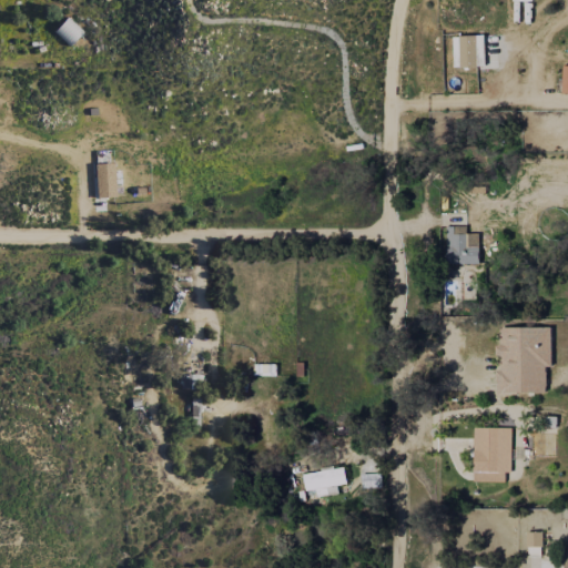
[(69,47),(82,32),(67,18),(53,32),(69,47)]
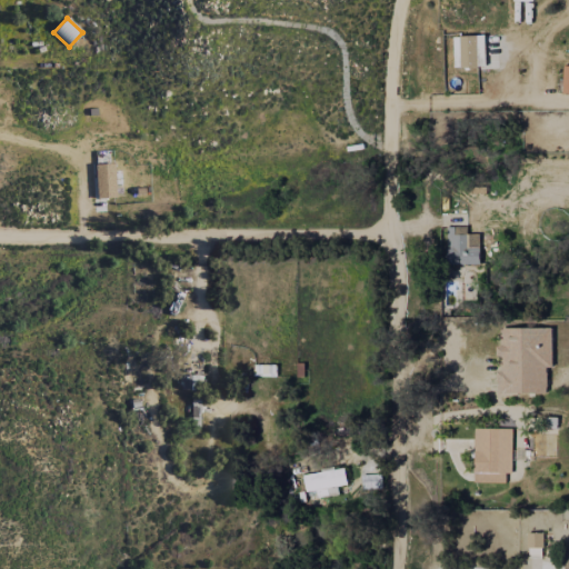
[(453,37),(455,68),(486,67),(485,36),(453,37)]
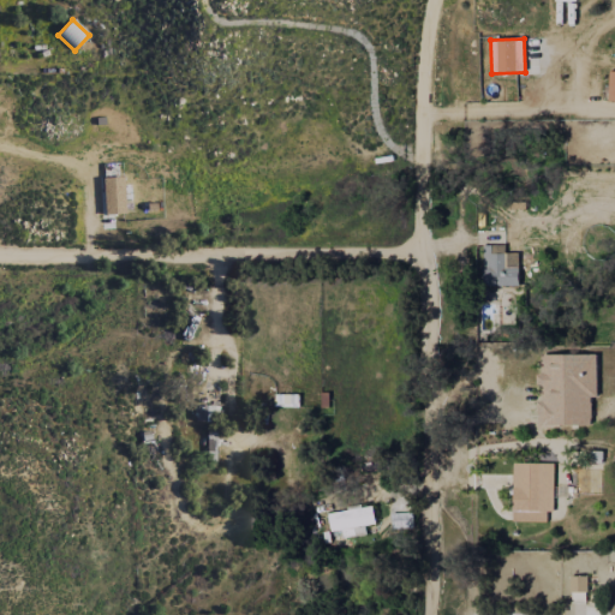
[(103,215),(124,214),(123,178),(102,179),(103,215)]
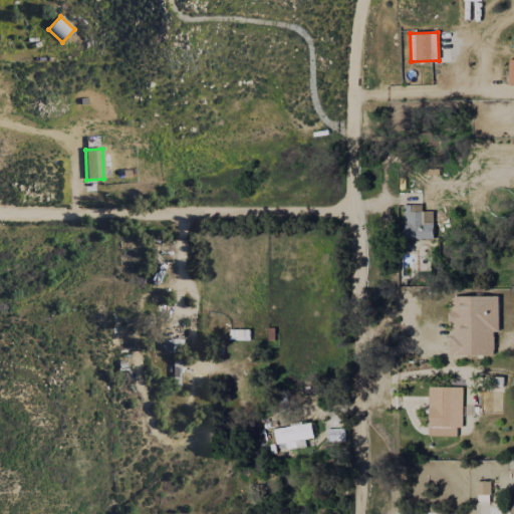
[(433,222),(422,223),(422,204),(403,205),(404,239),(434,238),(433,222)]
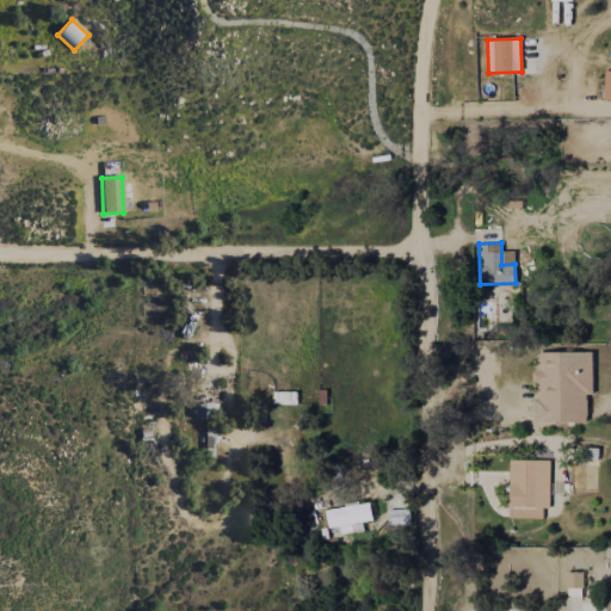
[(537,352),(537,370),(534,370),(534,382),(538,382),(538,397),(534,397),(534,423),(587,423),(587,394),(593,394),(593,352),(537,352)]
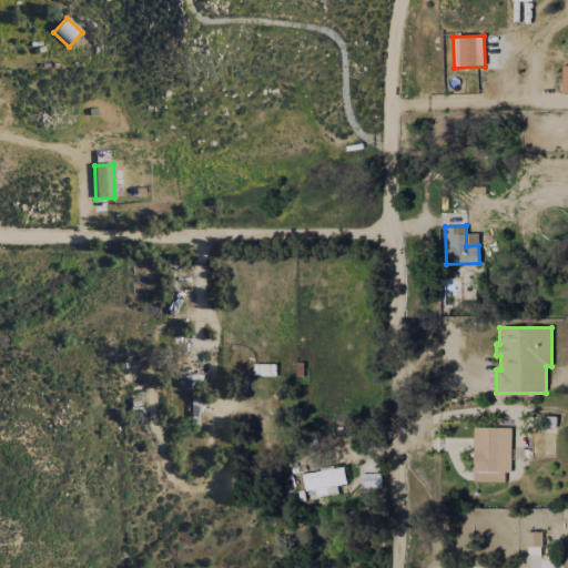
[(505,482),(505,472),(510,472),(511,427),(474,427),(473,482),(505,482)]
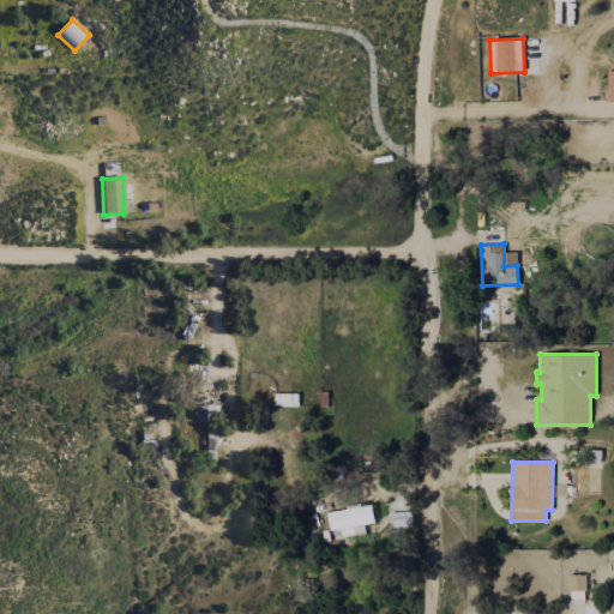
[(327,511),(330,530),(341,528),(342,536),(365,533),(363,524),(375,522),(373,504),(327,511)]
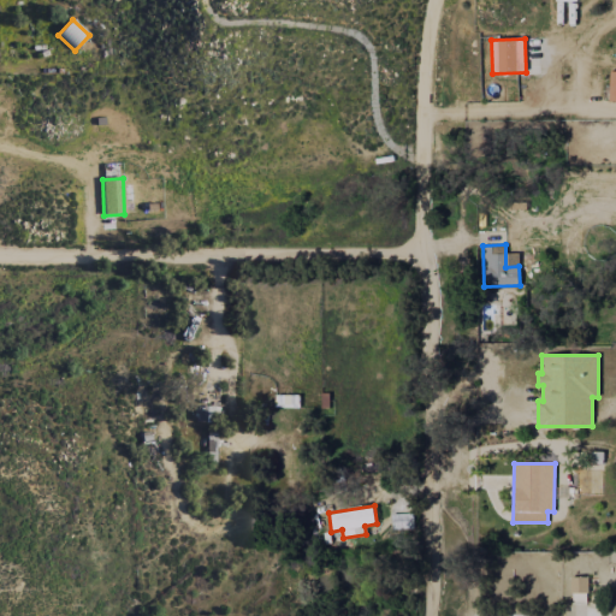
[(573,603),(587,603),(587,576),(572,576),(573,603)]
